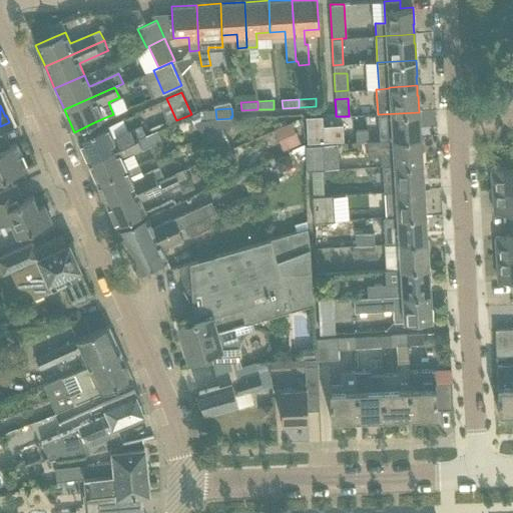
[(216,119),(215,109),(200,110),(196,111),(200,120),(216,119)]
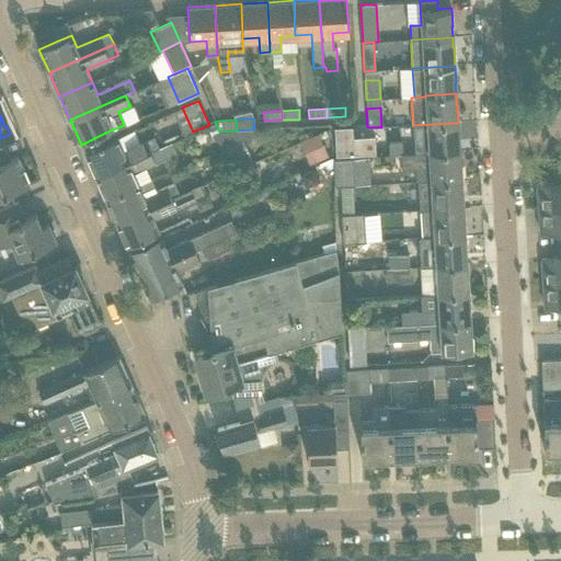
[(459,140),(458,123),(413,125),(415,153),(459,150),(458,140),(459,140)]
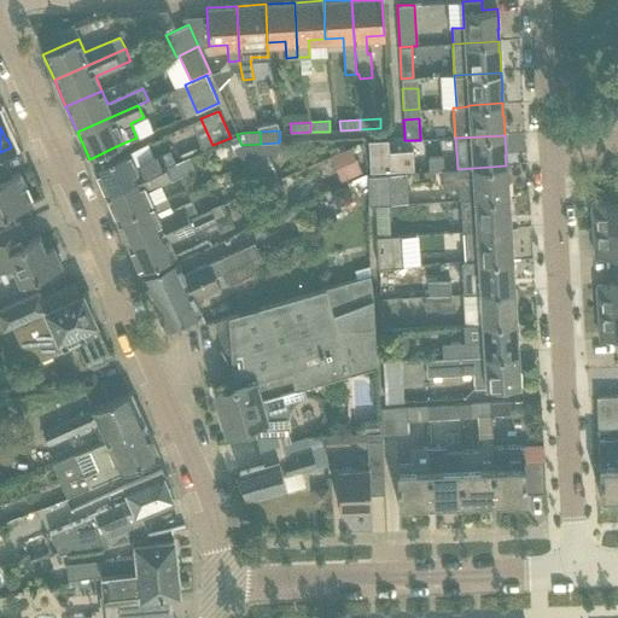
[(389,140),(368,141),(369,172),(414,170),(413,150),(389,151),(389,140)]
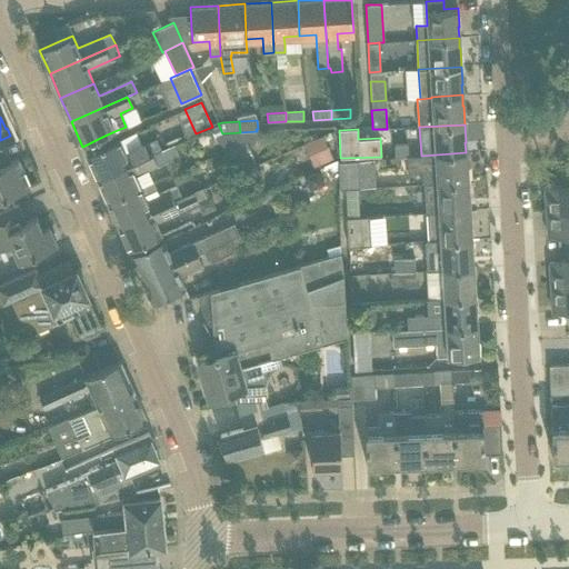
[(223,149),(258,133),(257,131),(240,132),(222,133),(225,139),(220,141),(223,149)]
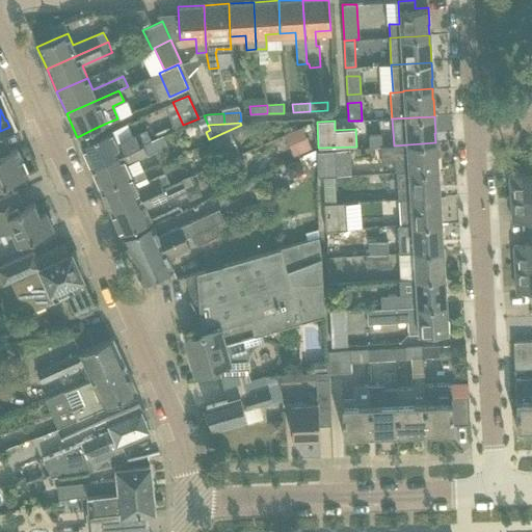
[(294,156),(312,148),(302,127),(285,134),(294,156)]
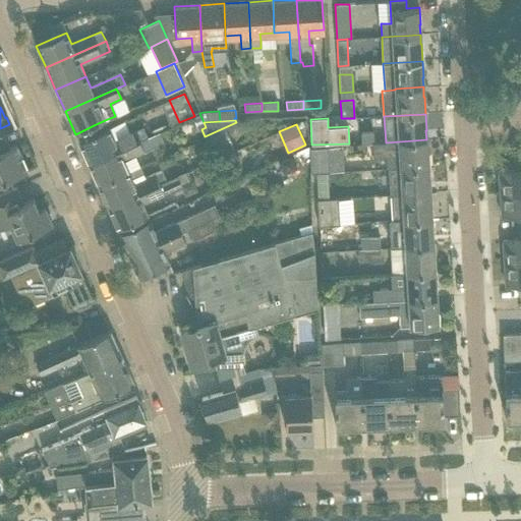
[(139,140),(148,136),(142,126),(114,139),(108,127),(97,133),(78,141),(89,163),(139,140)]
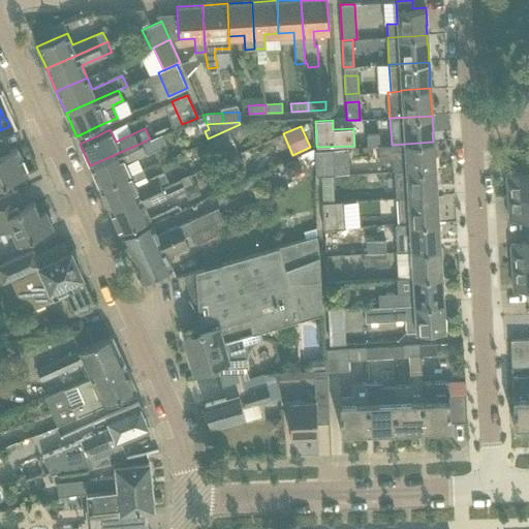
[(228,130),(208,138),(214,152),(223,148),(227,157),(238,152),(228,130)]
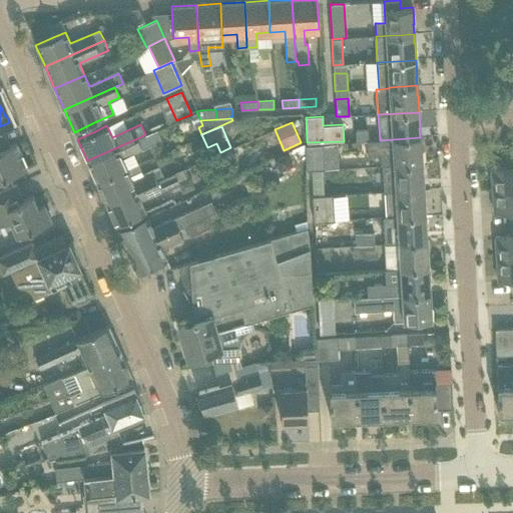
[(120,157),(141,148),(161,139),(156,129),(150,132),(151,133),(145,135),(145,134),(137,138),(87,160),(96,182),(125,169),(120,157)]
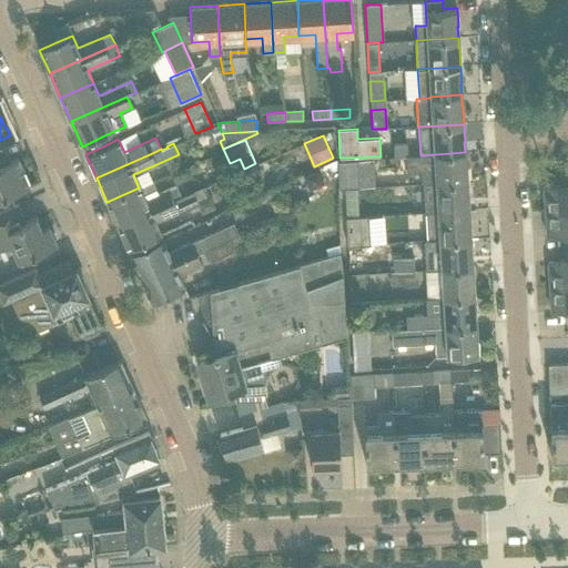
[(407,144),(393,145),(394,156),(406,156),(407,156),(407,144)]
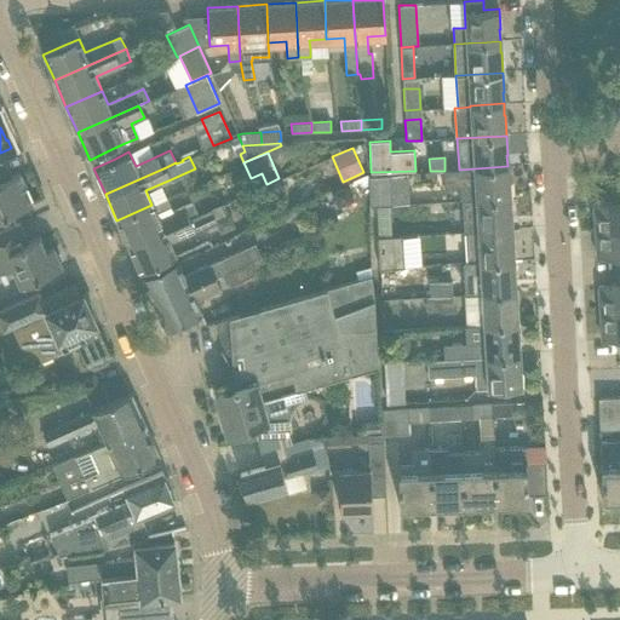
[(445,171),(443,171),(443,187),(459,185),(460,201),(510,197),(509,178),(507,166),(459,170),(445,171)]
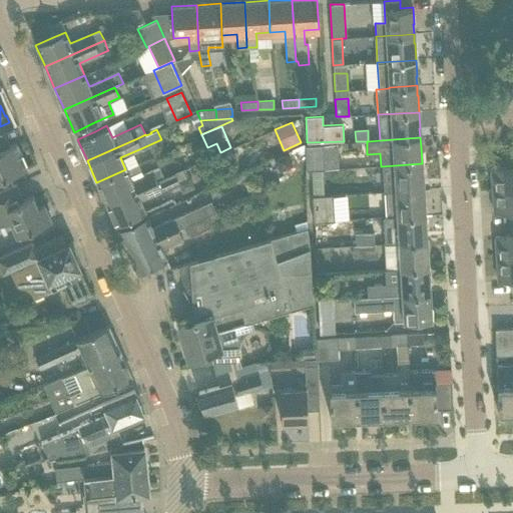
[(16,142),(4,147),(0,149),(0,178),(27,166),(16,142)]
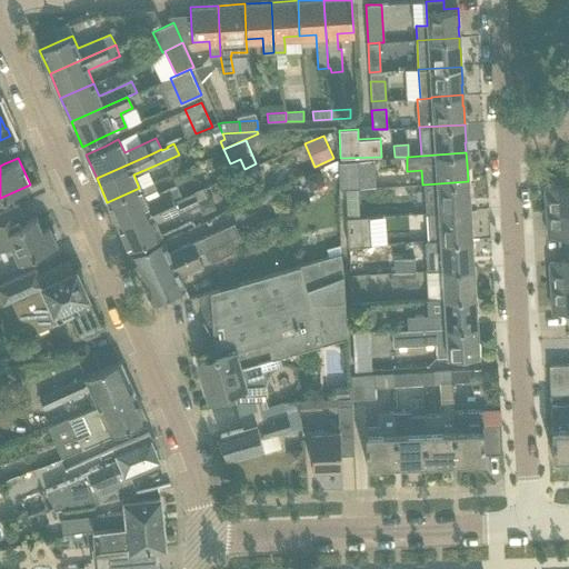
[(359,161),(339,162),(340,190),(360,189),(359,161)]
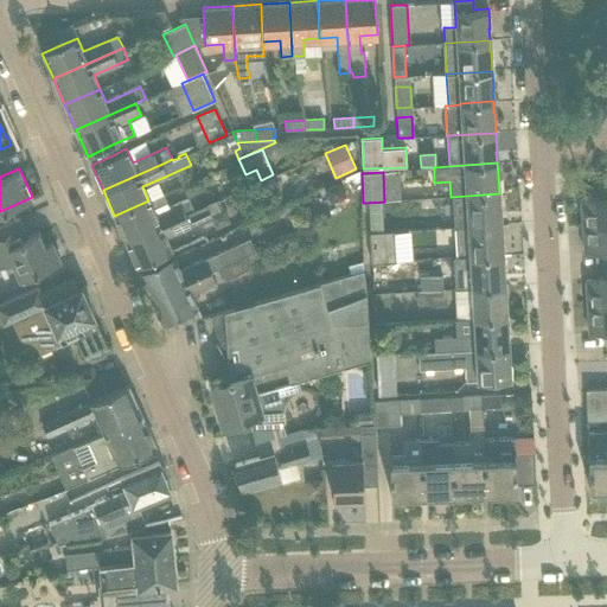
[(500,213),(499,193),(451,197),(453,227),(467,227),(500,224),(500,213)]
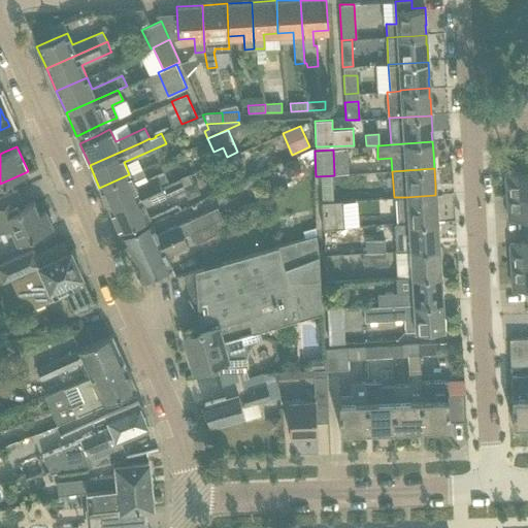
[(527,194),(527,171),(505,173),(506,196),(527,194)]
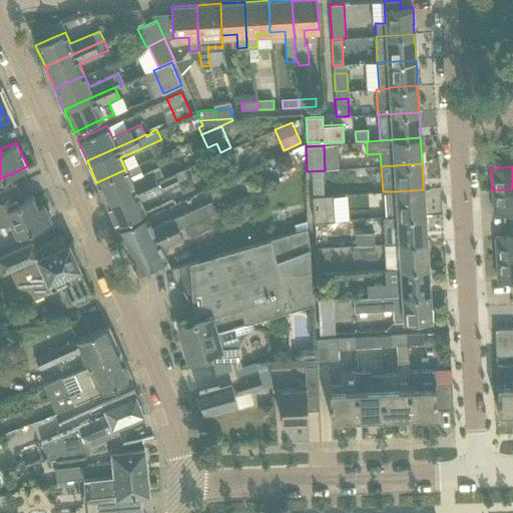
[(156,181),(163,177),(159,167),(143,174),(130,180),(126,169),(125,169),(96,182),(106,203),(156,181)]
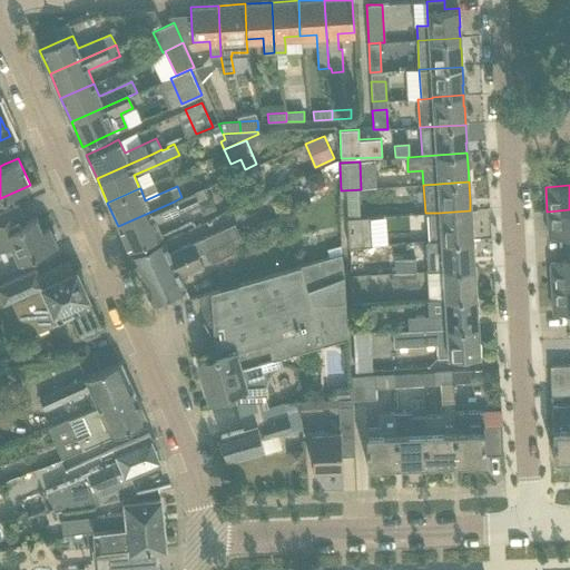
[(155,223),(178,213),(199,204),(198,202),(194,193),(182,197),(174,202),(118,226),(128,251),(149,242),(161,236),(155,223)]
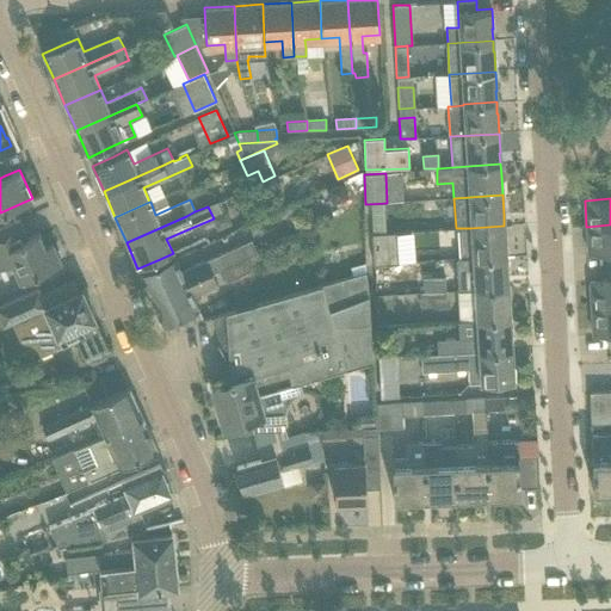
[(388,233),(387,215),(371,215),(372,233),(388,233)]
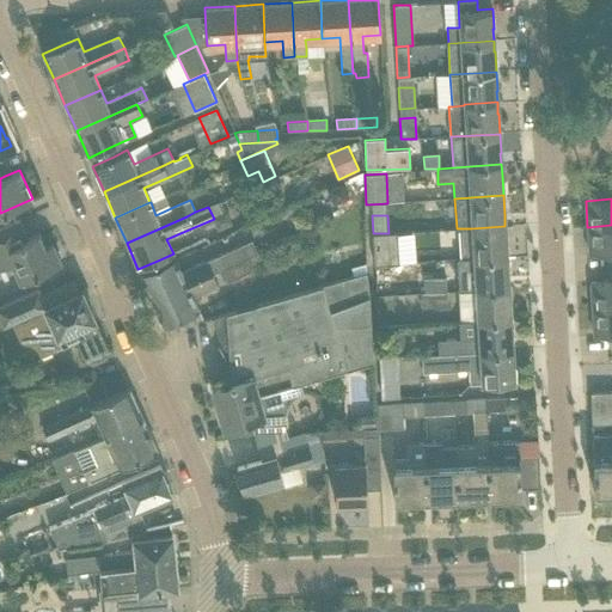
[(19,219),(0,227),(0,268),(11,263),(19,281),(40,273),(61,263),(53,244),(44,248),(38,233),(28,239),(19,219)]
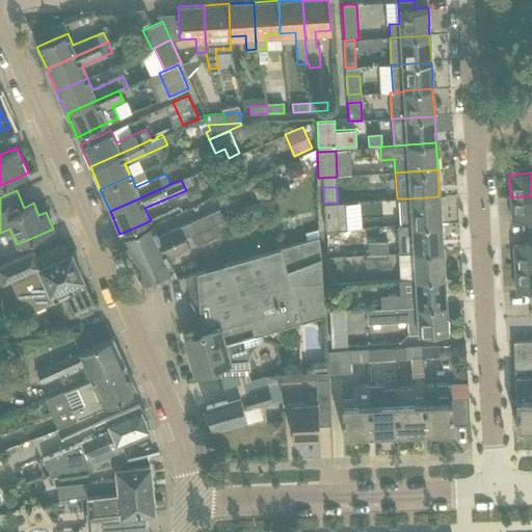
[(531,195),(510,197),(512,221),(531,219),(531,195)]
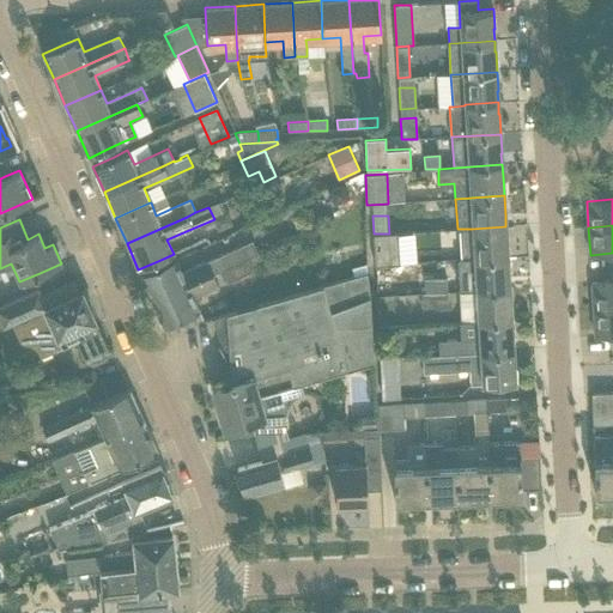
[(507,238),(505,226),(472,229),(457,229),(460,260),(474,259),(509,258),(508,238),(507,238)]
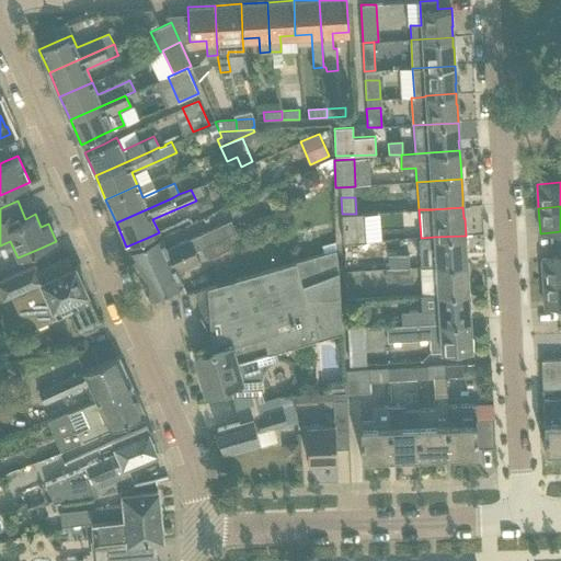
[(366,242),(364,214),(356,214),(342,214),(344,244),(366,242)]
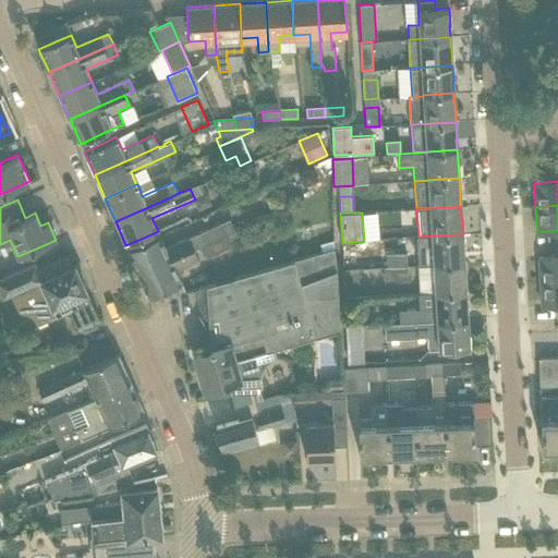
[(195,234),(201,245),(225,234),(225,235),(235,230),(230,219),(195,234)]
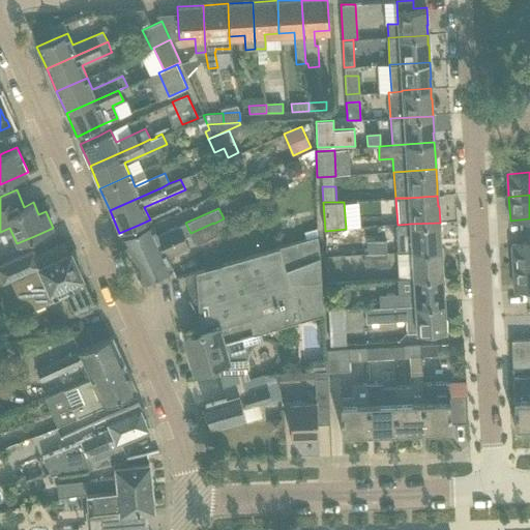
[(131,260),(183,236),(179,225),(156,235),(151,223),(140,229),(121,237),(131,260)]
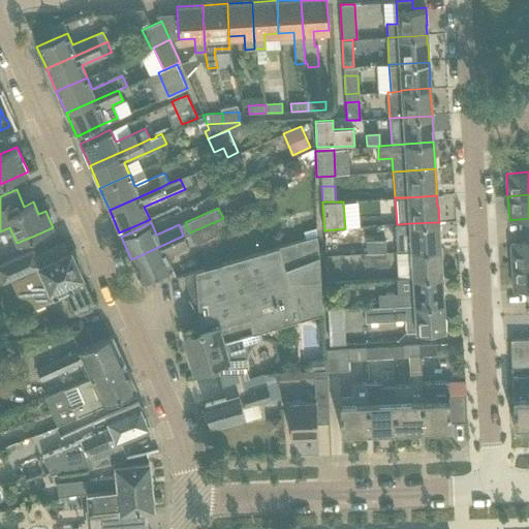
[(217,232),(213,223),(213,222),(190,232),(194,243),(217,232)]
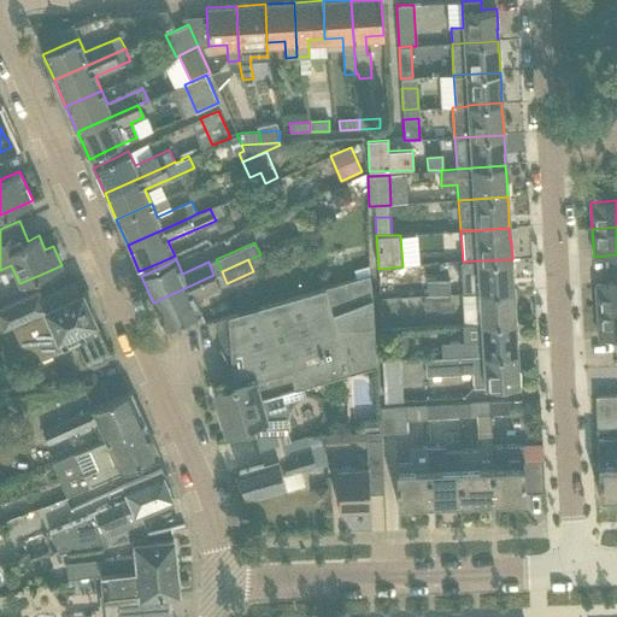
[(513,280),(512,259),(477,260),(479,292),(512,291),(512,280),(513,280)]
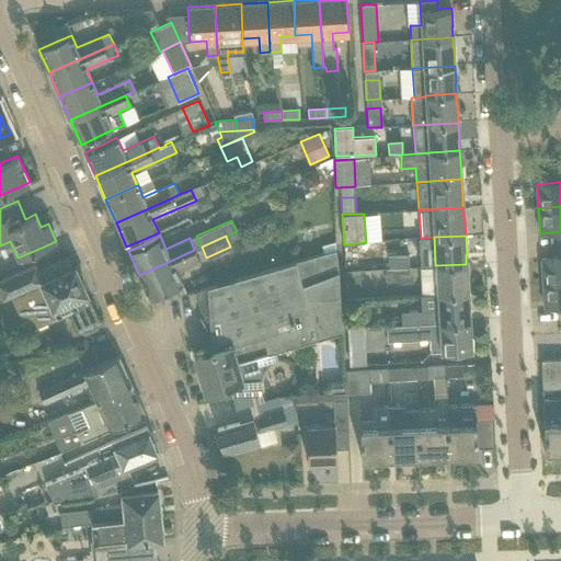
[(182,285),(176,273),(176,272),(199,261),(194,250),(139,275),(150,299),(182,285)]
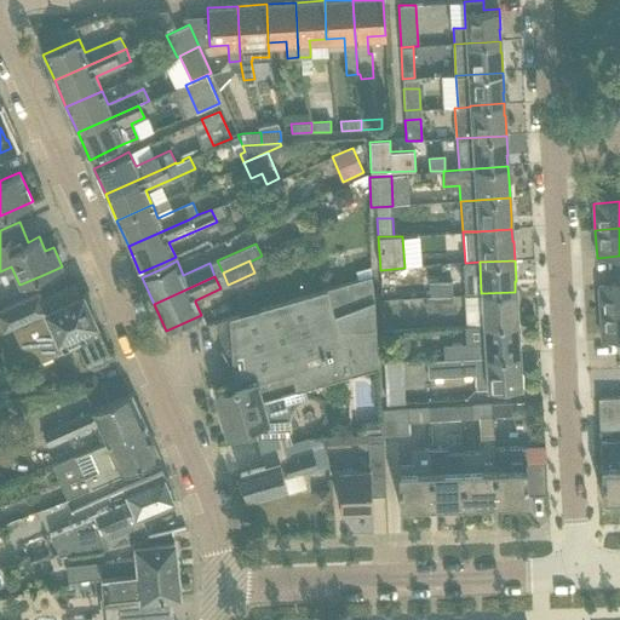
[(378,366),(375,329),(374,300),(371,276),(254,310),(230,317),(217,322),(217,325),(218,329),(220,339),(224,350),(229,359),(231,363),(234,373),(236,384),(235,384),(235,388),(291,372),(294,382),(299,380),(302,388),(305,388),(378,366)]
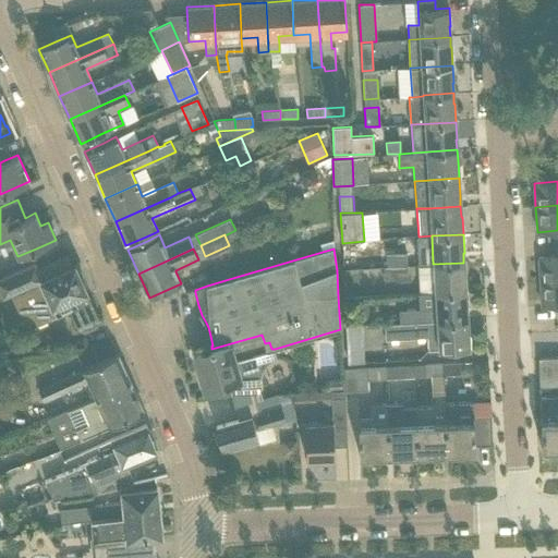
[(407,253),(397,253),(387,254),(388,267),(407,266),(407,253)]
